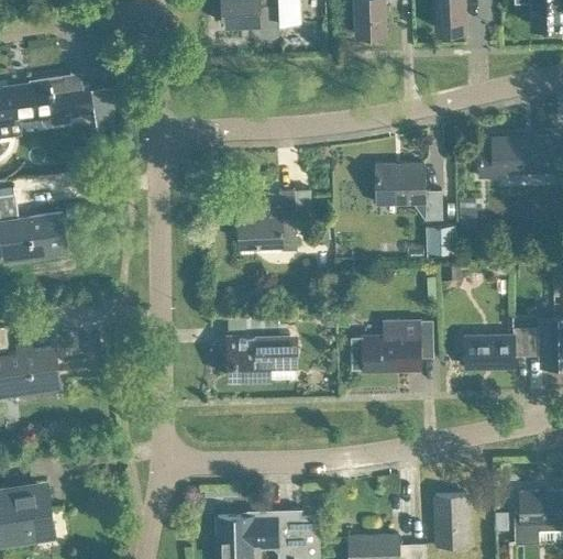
[(280,28),(280,23),(298,22),(297,0),(220,0),(221,25),(258,23),(258,29),(261,34),(264,37),(269,39),(276,37),(279,33),(280,28)]
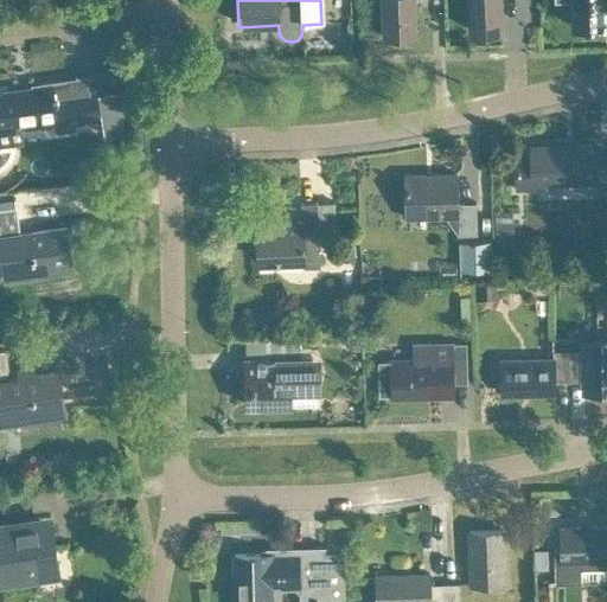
[(381,0),(383,36),(415,36),(413,0),(381,0)]
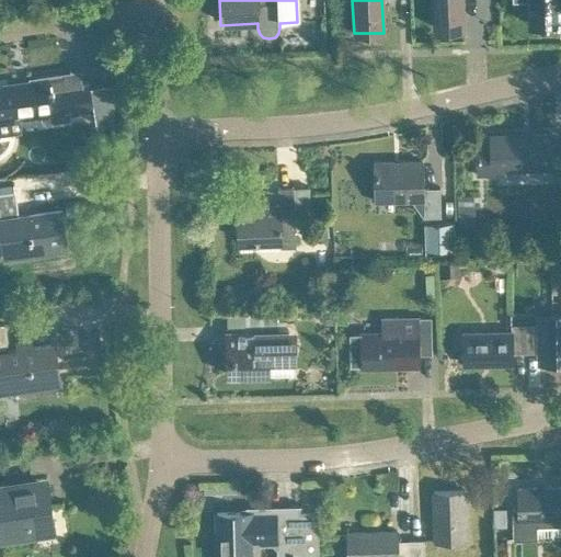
[(432,0),(434,31),(462,30),(461,0),(432,0)]
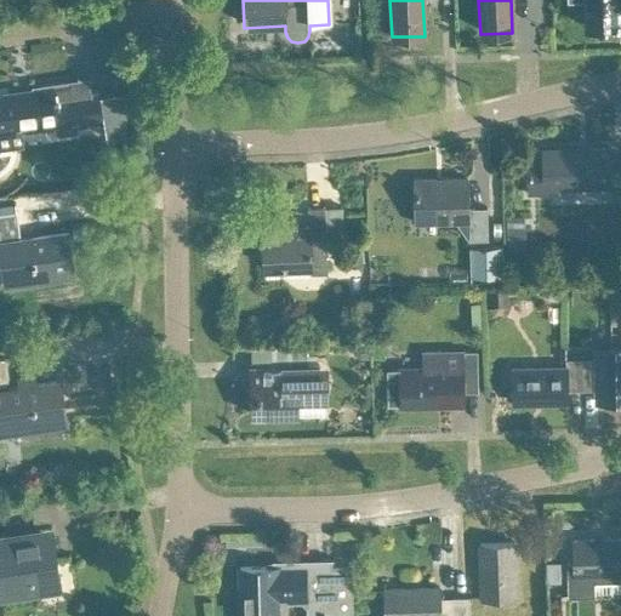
[(620,0),(567,0),(568,1),(586,0),(587,30),(619,29),(617,9),(620,9),(620,0)]
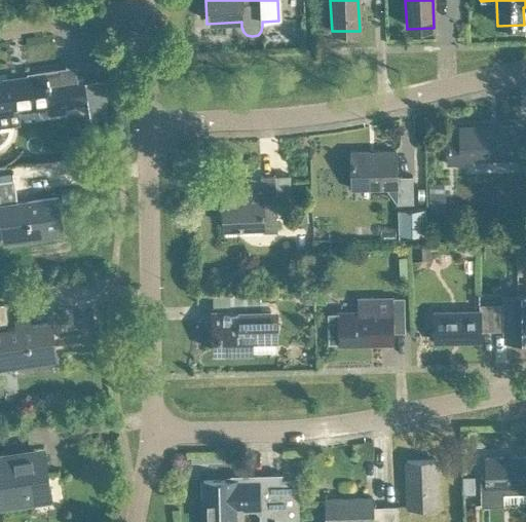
[(0,114),(47,108),(48,113),(50,115),(63,113),(65,111),(86,108),(82,81),(62,83),(60,71),(27,76),(27,79),(0,82),(0,114)]
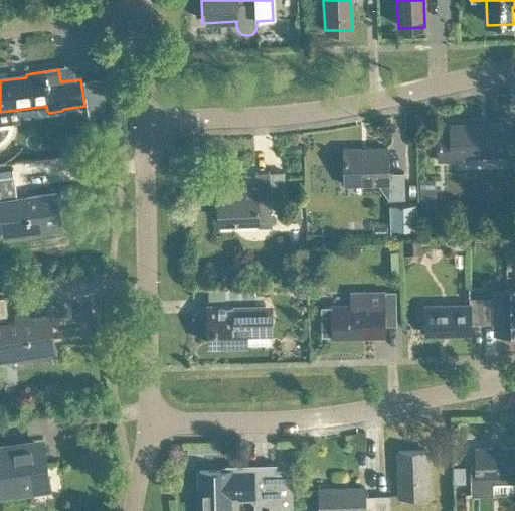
[(82,86),(87,105),(89,118),(108,115),(103,82),(82,86)]
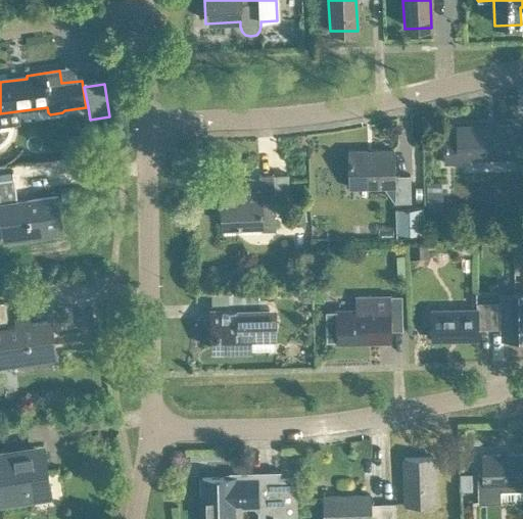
[(522,136),(514,137),(514,128),(457,130),(457,139),(444,140),(443,139),(444,167),(461,166),(461,160),(514,158),(514,163),(522,162),(522,136)]
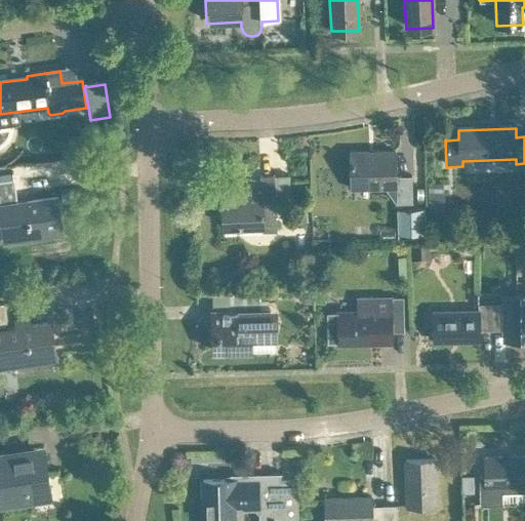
[(396,178),(395,154),(350,155),(351,192),(396,190),(396,205),(412,205),(411,178),(396,178)]
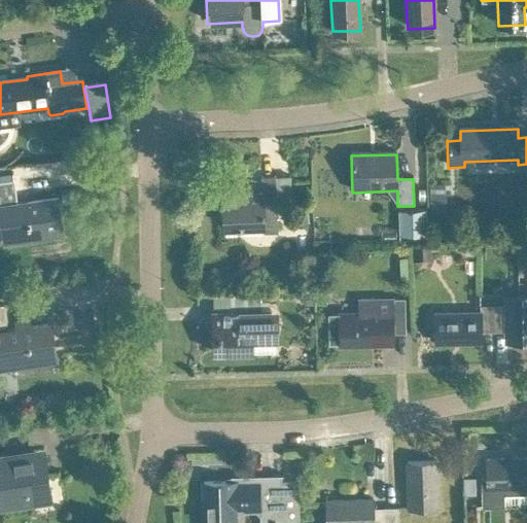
[(277,234),(276,207),(276,205),(291,205),(290,178),(260,179),(261,195),(222,196),(223,229),(262,228),(262,235),(277,234)]
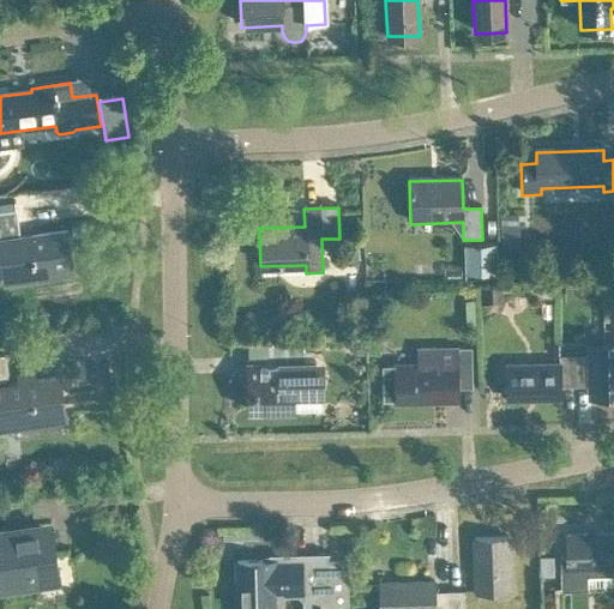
[(0,215),(0,252),(1,264),(5,287),(53,279),(52,271),(71,269),(65,234),(19,240),(14,212),(0,215)]
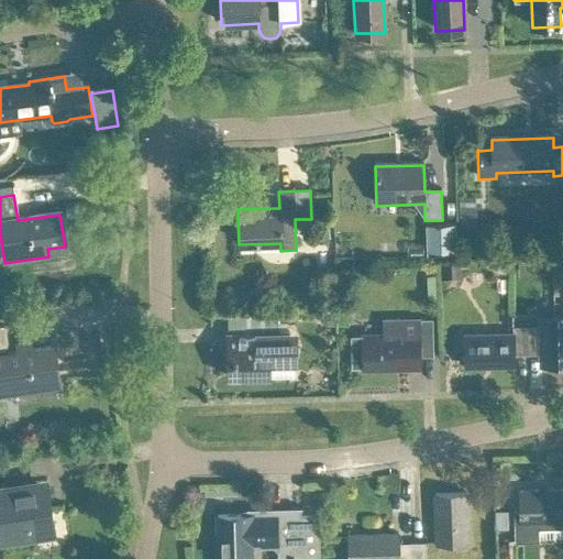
[(463,242),(476,242),(475,217),(462,218),(463,242)]
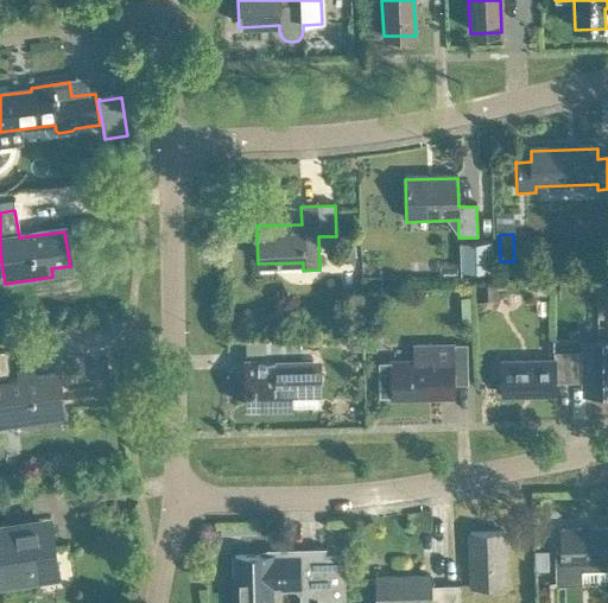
[(340,264),(355,264),(354,235),(340,235),(340,264)]
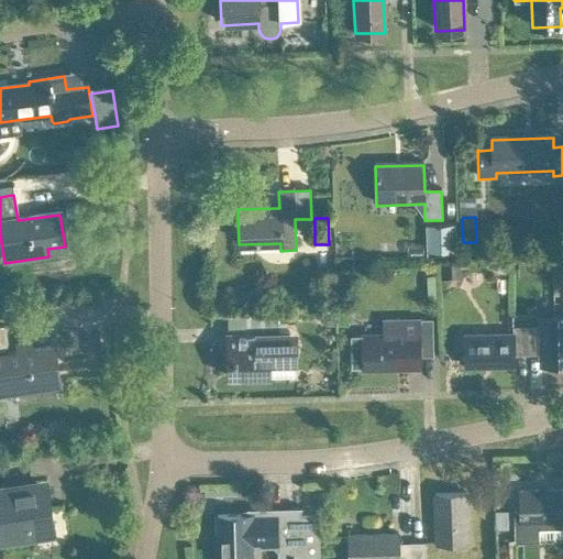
[(427,253),(457,252),(456,226),(426,227),(427,253)]
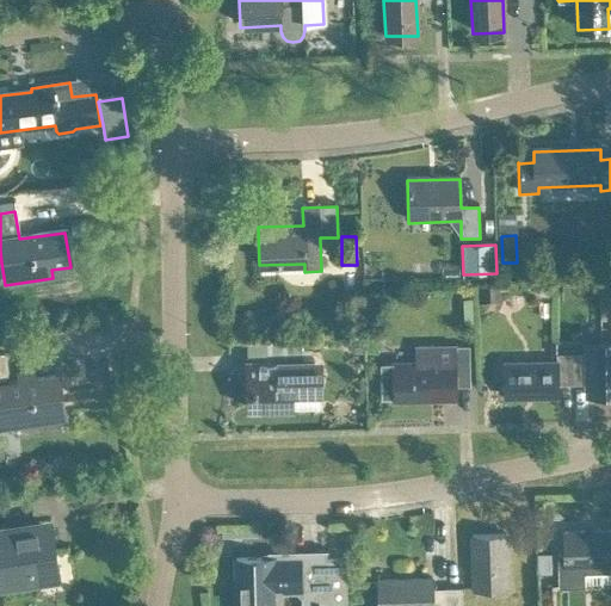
[(479,288),(479,307),(485,313),(494,313),(500,305),(500,292),(505,292),(505,288),(479,288)]
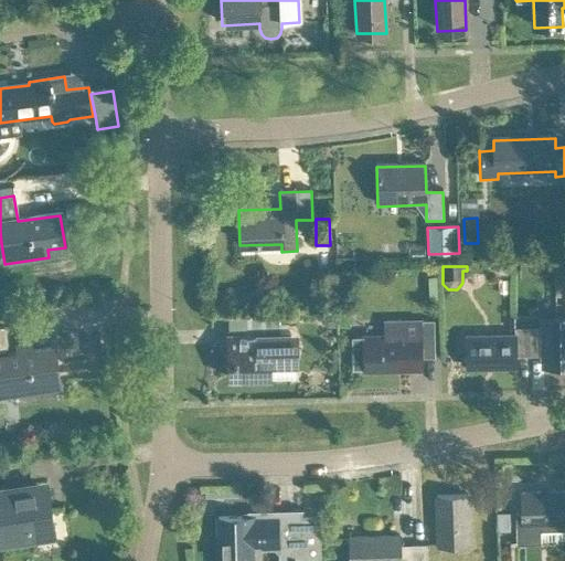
[(334,317),(320,317),(320,325),(326,331),(334,331),(334,317)]
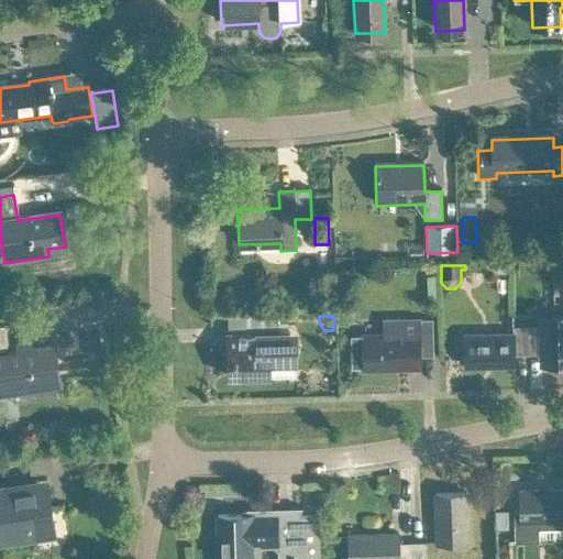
[(526,328),(527,357),(533,357),(533,353),(540,353),(540,366),(562,365),(562,317),(562,318),(539,318),(539,328),(526,328)]
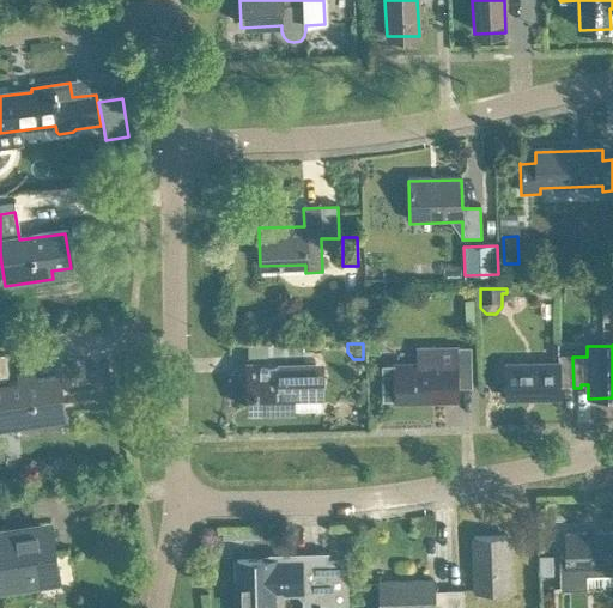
[(417,348),(417,366),(393,368),(394,369),(384,369),(384,403),(394,402),(394,403),(457,402),(456,390),(471,389),(469,350),(457,350),(457,347),(417,348)]
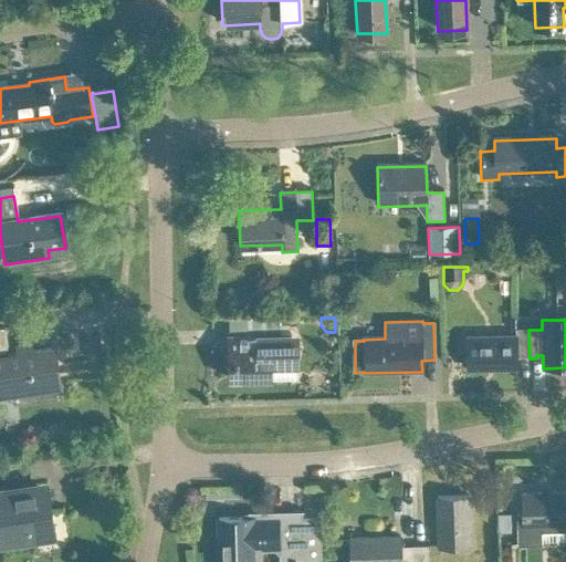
[(7,357),(6,346),(7,346),(3,330),(0,330),(0,398),(61,389),(54,350),(33,353),(32,342),(14,345),(16,355),(7,357)]
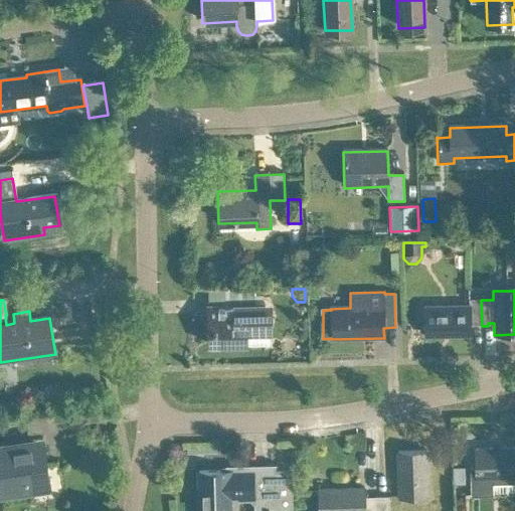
[(470,326),(482,326),(481,300),(469,301),(469,307),(424,308),(424,337),(470,336),(470,326)]
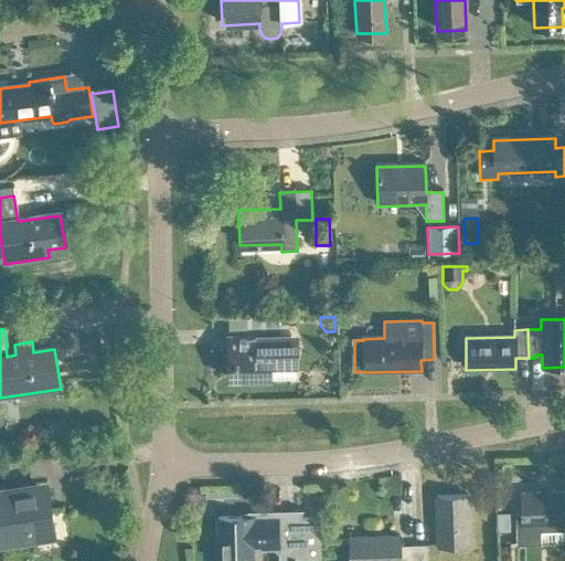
[(298,336),(227,337),(228,380),(270,379),(270,367),(290,367),(299,367),(298,336)]
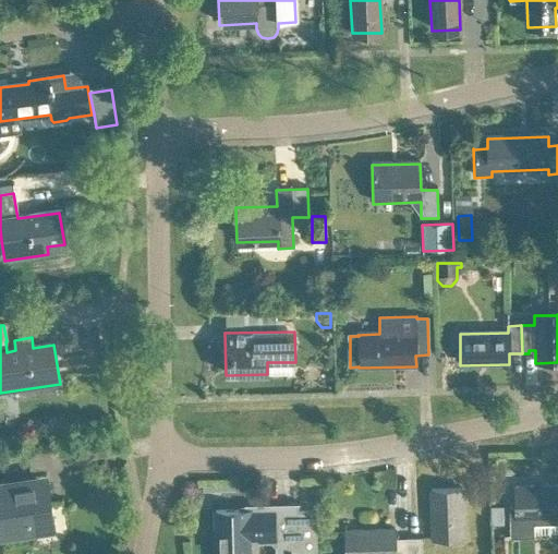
[(0,484),(0,540),(55,532),(46,478),(0,484)]
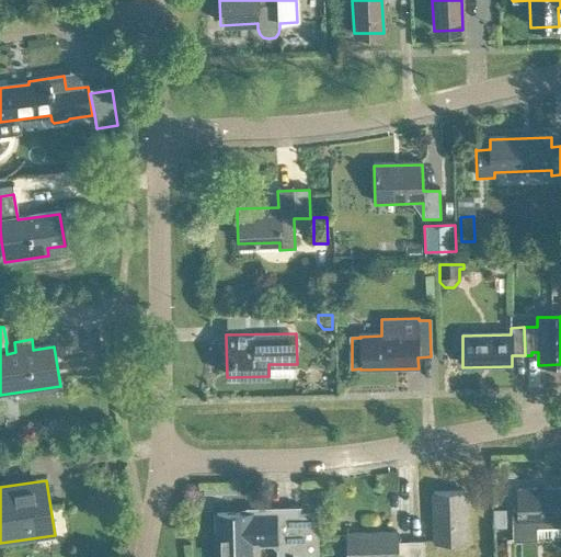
[(560,490),(517,492),(517,511),(512,511),(513,543),(537,542),(536,522),(560,521),(560,490)]
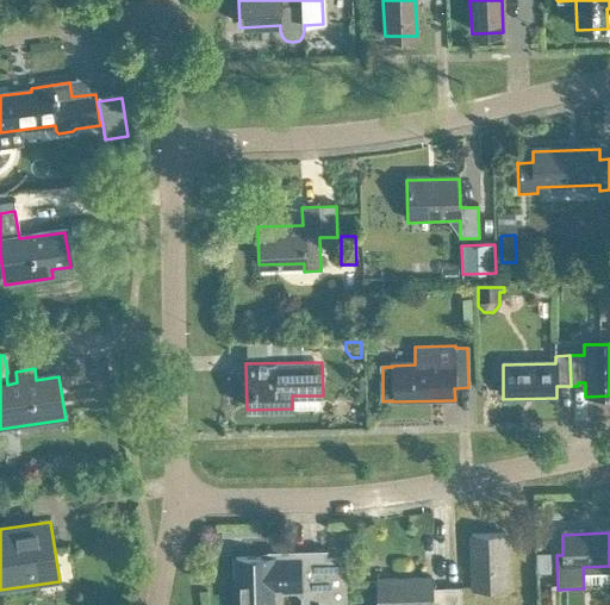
[(473,591),(506,590),(504,536),(471,537),(473,591)]
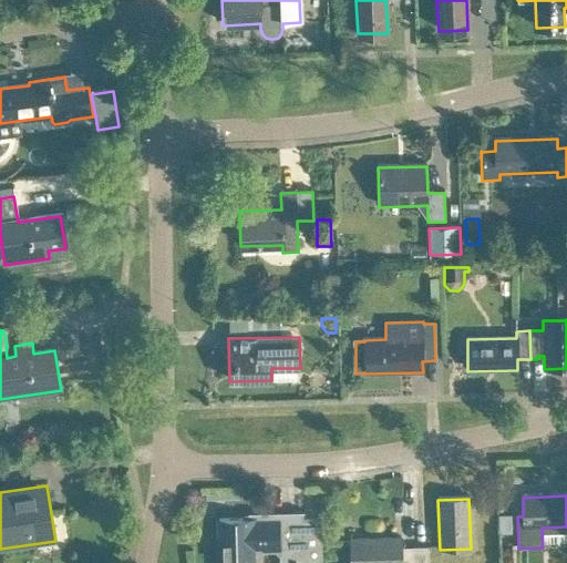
[(303,522),(302,513),(277,514),(248,514),(248,517),(243,517),(243,521),(218,521),(219,562),(261,562),(261,554),(275,554),(279,558),(279,562),(321,562),(320,521),(303,522)]
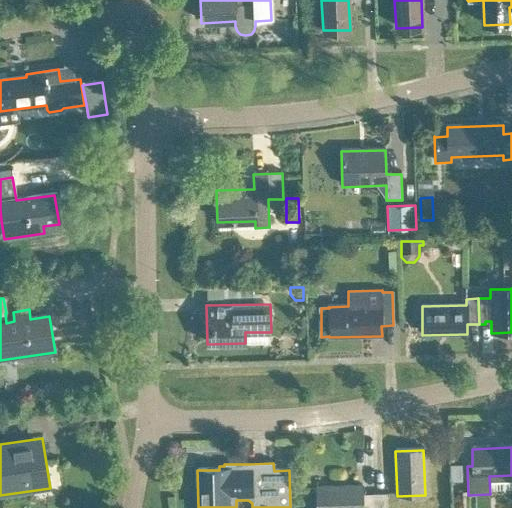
[(362,495),(362,486),(317,488),(317,507),(386,507),(386,495),(362,495)]
